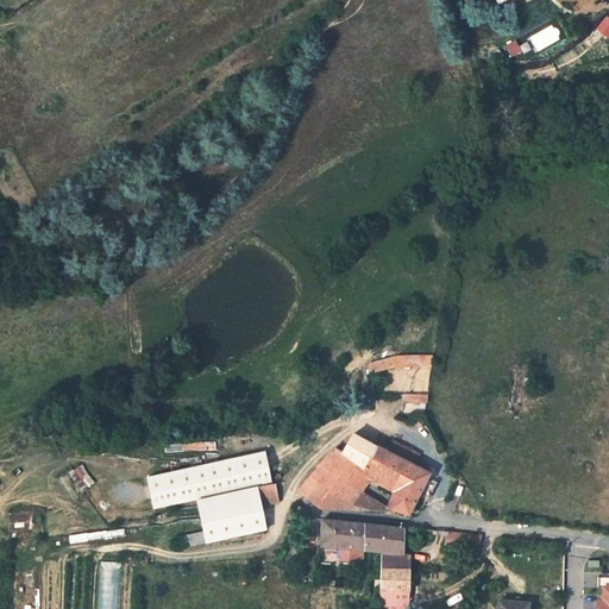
[(598,29),(608,38),(608,37),(608,18),(598,29)]
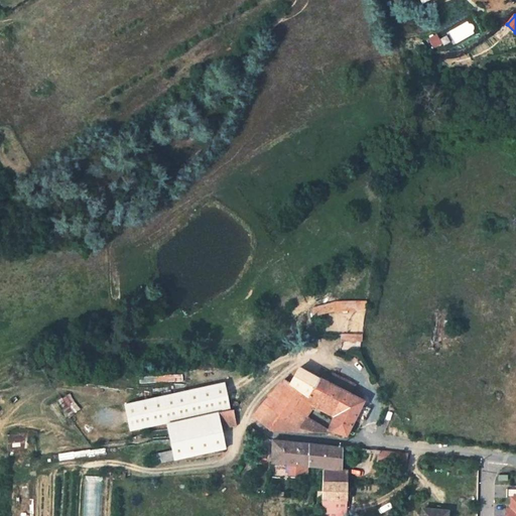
[(311,307),(313,316),(337,311),(366,310),(367,300),(336,300),(311,307)]
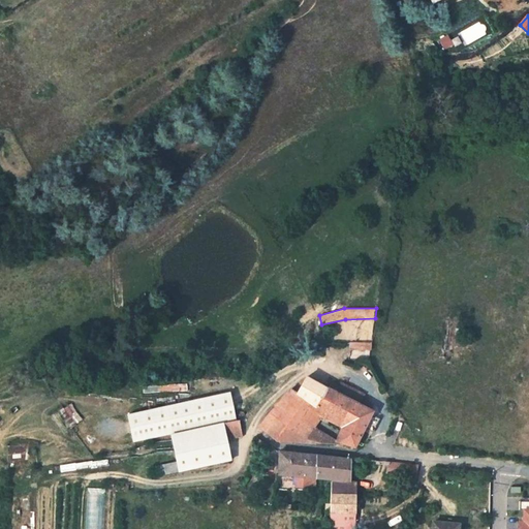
[(327,387),(317,382),(307,377),(296,395),(289,391),(259,427),(279,442),(300,443),(306,438),(320,416),(343,427),(347,429),(343,438),(341,441),(354,446),(373,411),(360,404),(335,392),(327,387)]
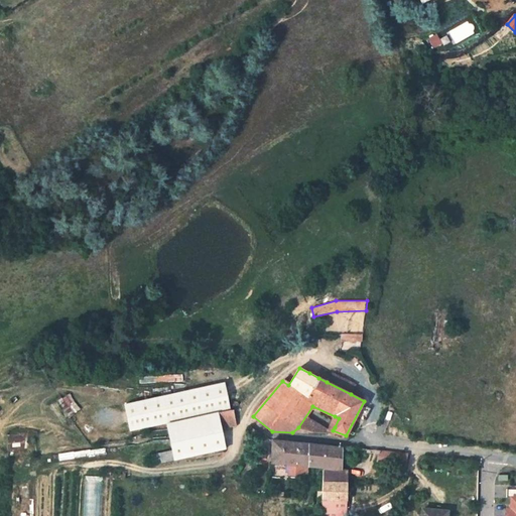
[(318,378),(327,382),(331,375),(324,371),(318,378)]
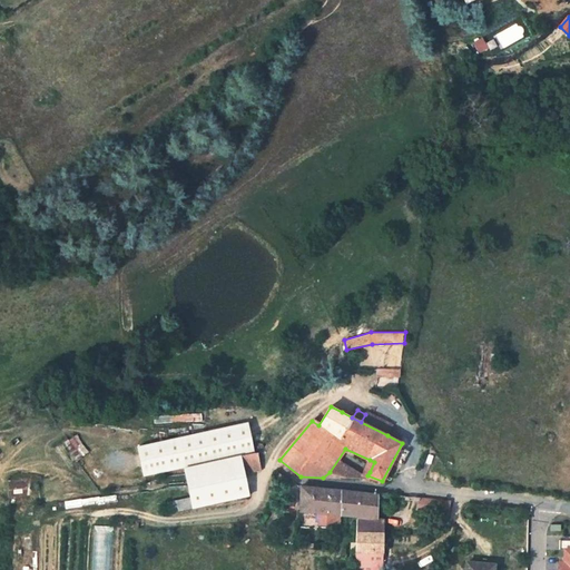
[(394,424),(367,411),(365,414),(361,422),(387,435),(394,424)]
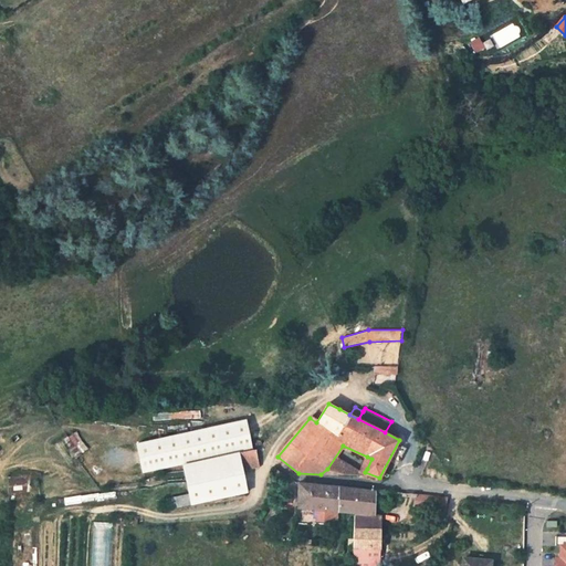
[(244,420),(187,432),(177,435),(182,464),(239,452),(251,450),(244,420)]
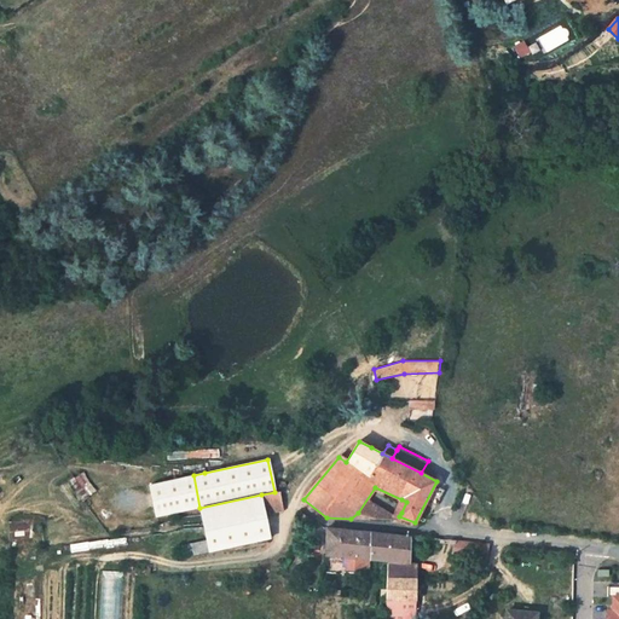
[(157,515),(200,508),(194,475),(151,484),(157,515)]
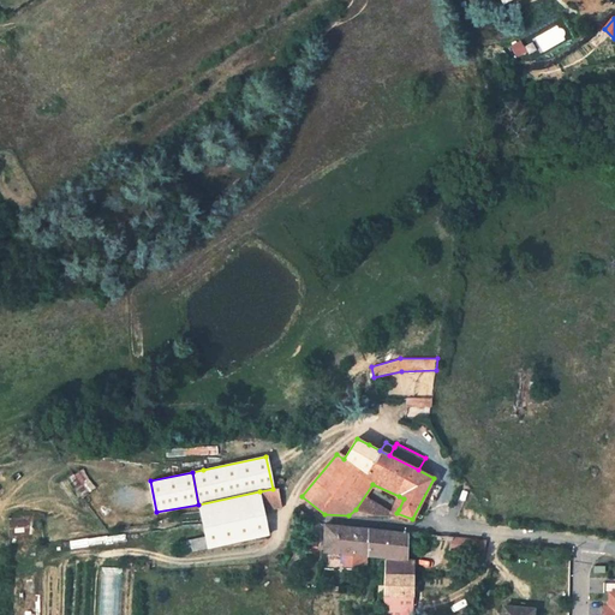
[(279,490),(279,488),(278,488),(273,489),(260,491),(264,509),(281,506),(279,490)]
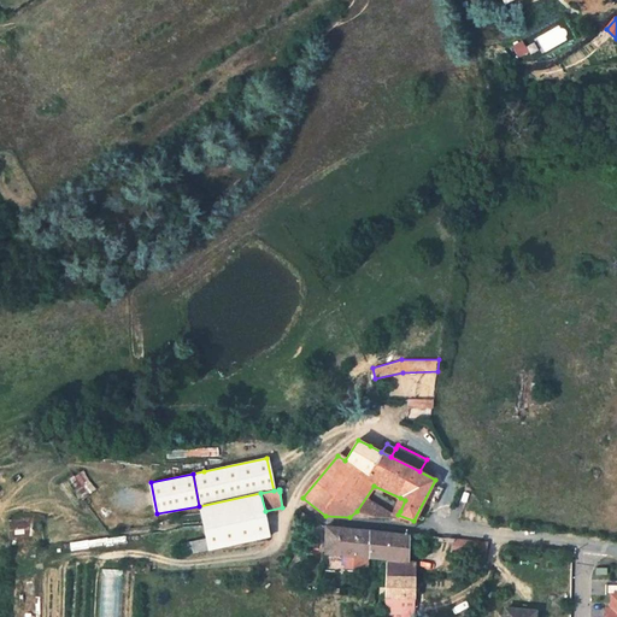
[(270,535),(265,511),(260,493),(199,506),(206,538),(209,550),(270,535)]
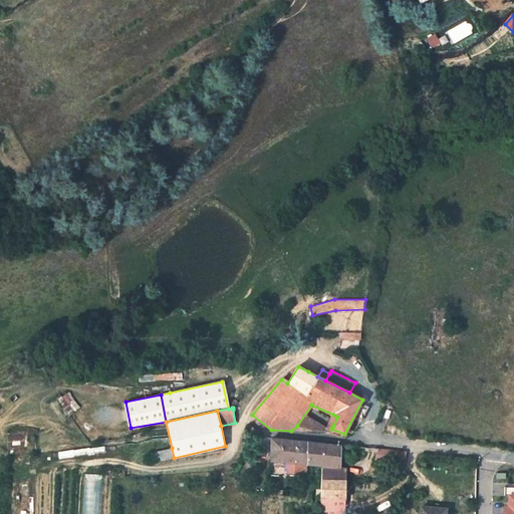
[(261,432),(251,425),(248,435),(259,439),(261,432)]
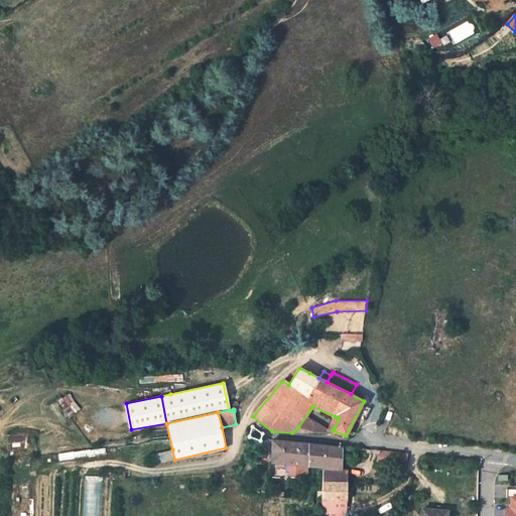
[(28,435),(8,436),(9,448),(29,447),(28,435)]
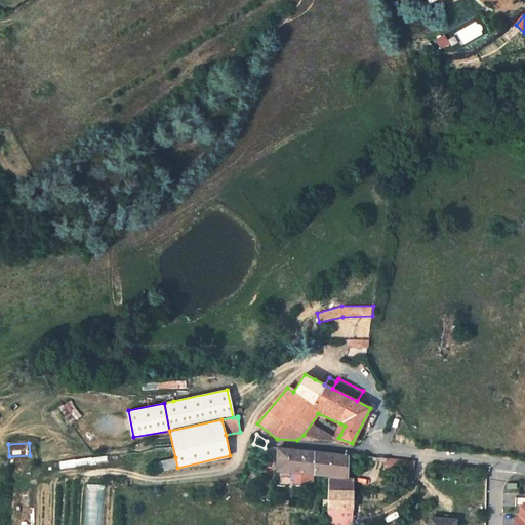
[(276,470),(293,472),(293,463),(288,462),(289,448),(277,446),(276,470)]
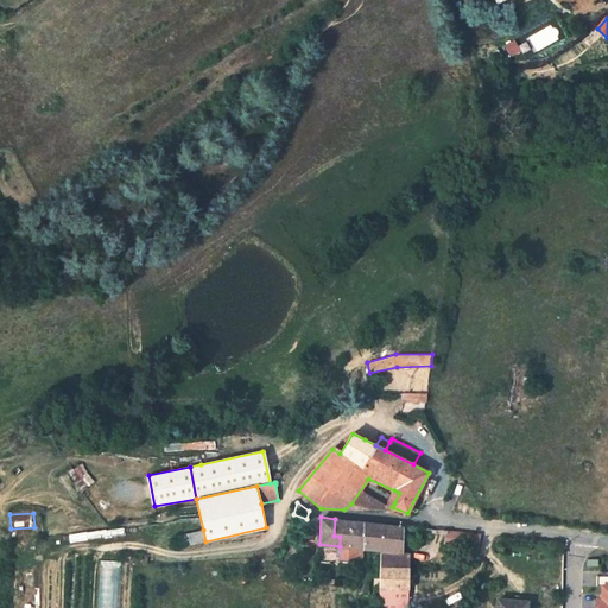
[(340,546),(362,549),(363,523),(335,519),(334,536),(340,537),(340,546)]
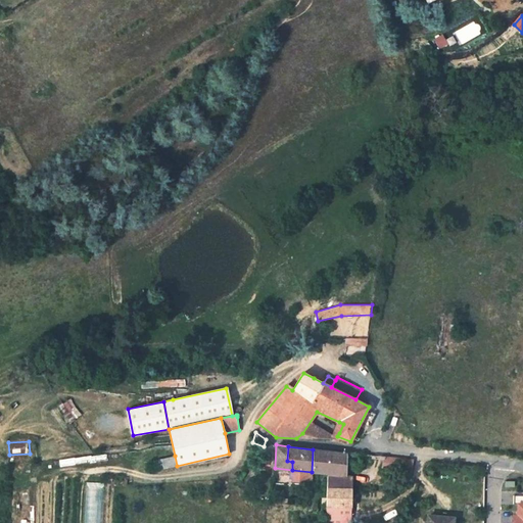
[(312,472),(327,474),(343,475),(343,453),(313,449),(312,472)]
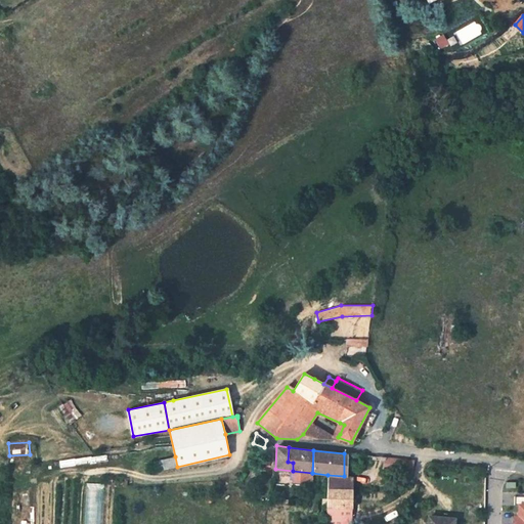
[(156,471),(177,467),(175,456),(154,461),(156,471)]
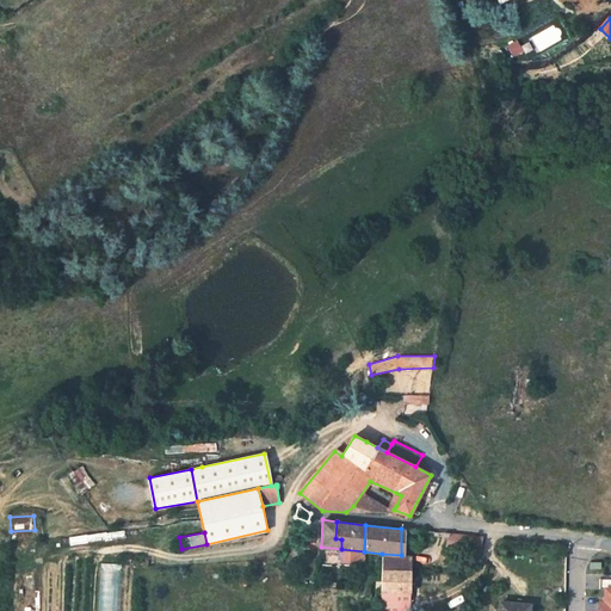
[(451,532),(450,547),(461,548),(462,534),(451,532)]
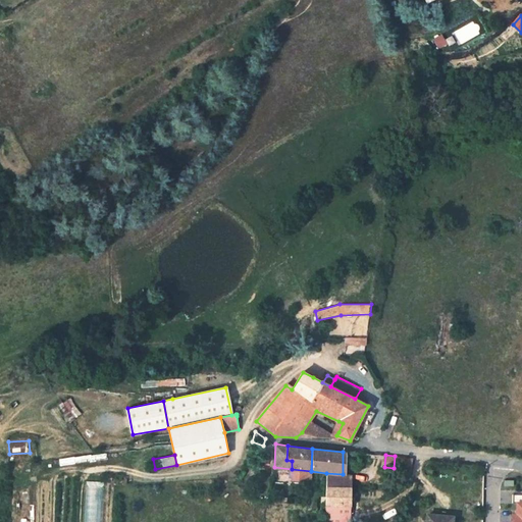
[(413,458),(395,456),(394,468),(411,469),(413,458)]
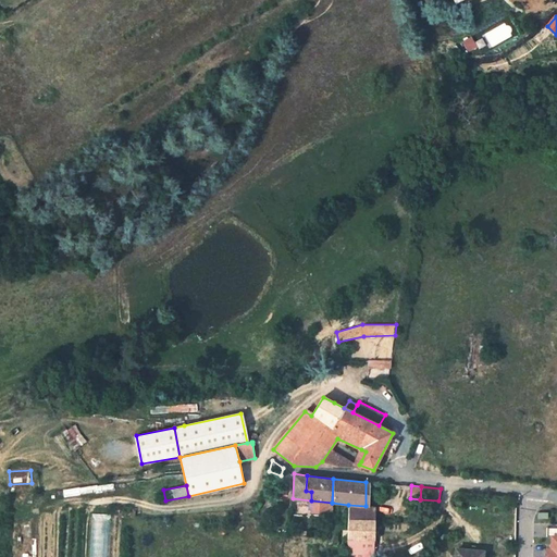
[(348,505),(348,519),(374,519),(374,506),(366,506),(348,505)]
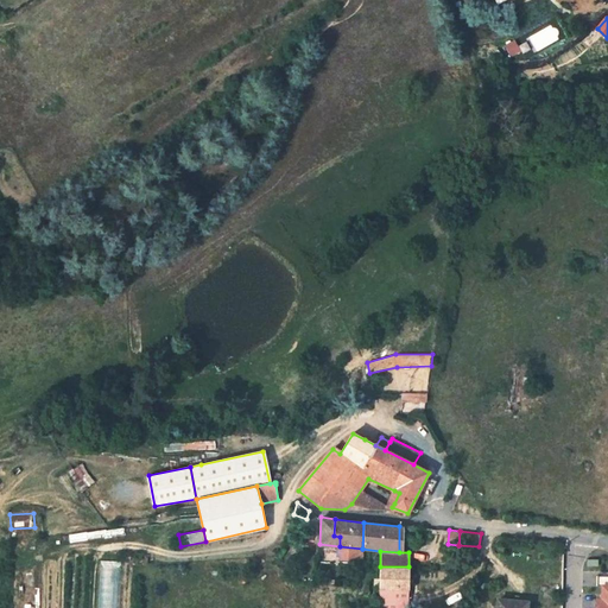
[(116,607),(118,561),(97,561),(96,607),(116,607)]
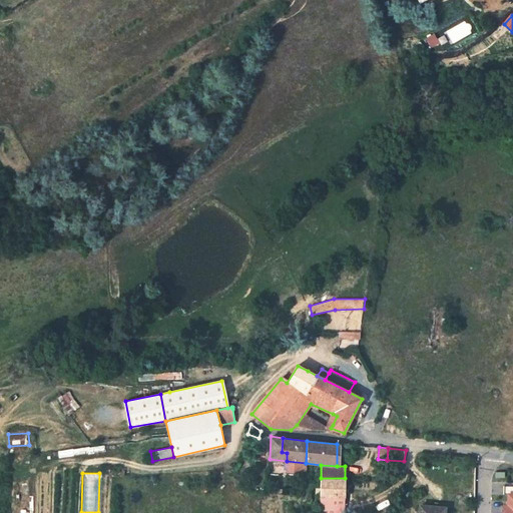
[(321,478),(321,496),(345,496),(345,478),(321,478)]
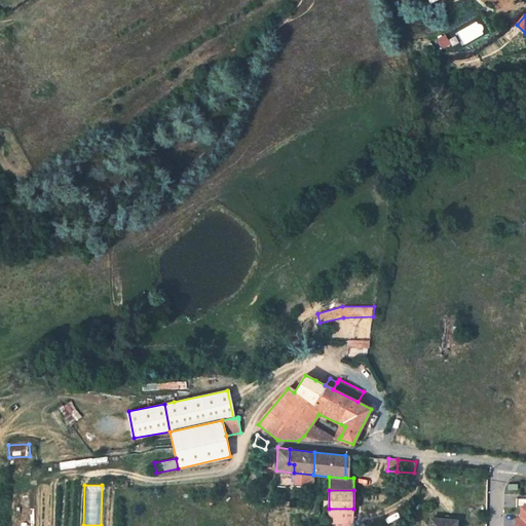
[(328,525),(352,525),(353,509),(329,509),(329,517),(328,525)]
